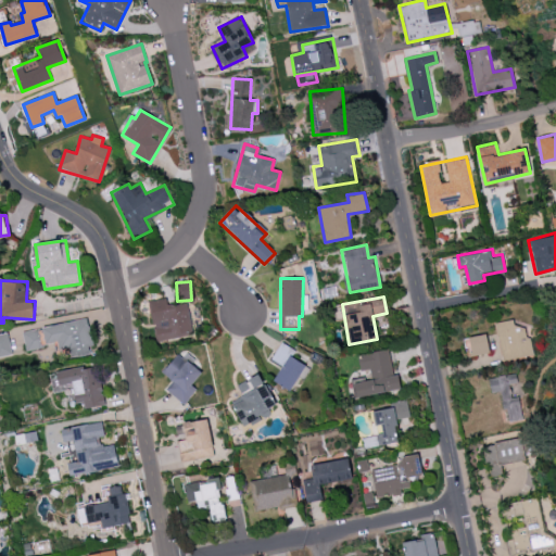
[(192,335),(188,303),(167,306),(166,299),(150,301),(156,341),(192,335)]
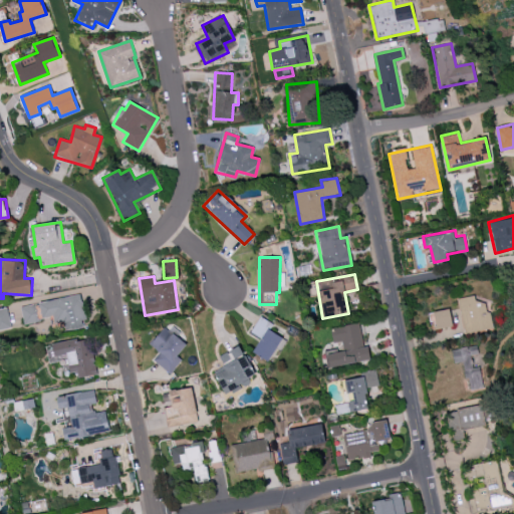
[(42,317),(52,315),(55,330),(85,325),(80,294),(39,301),(42,317)]
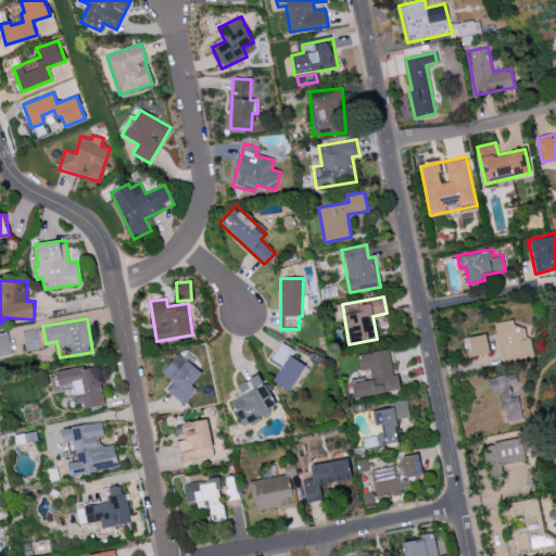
[(494,323),(514,319),(515,325),(525,328),(527,337),(530,338),(533,353),(502,361),(494,323)]
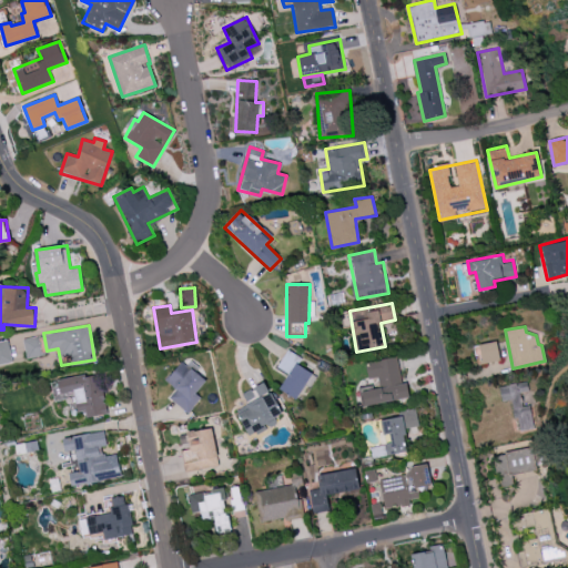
[(0,364),(13,362),(8,340),(0,341),(0,364)]
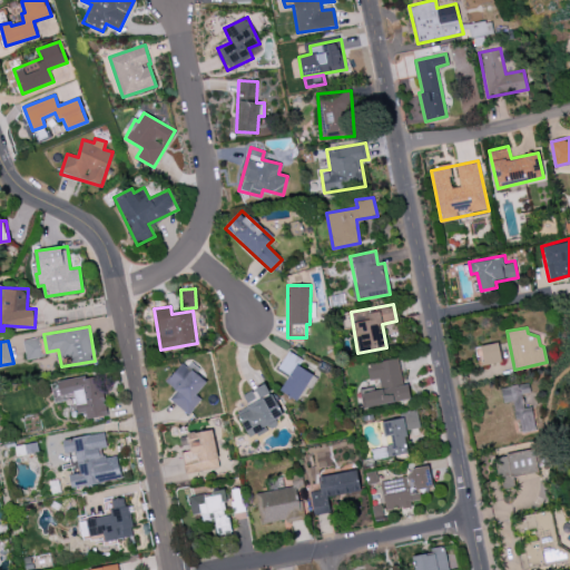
[(479,345),(480,364),(501,363),(500,343),(479,345)]
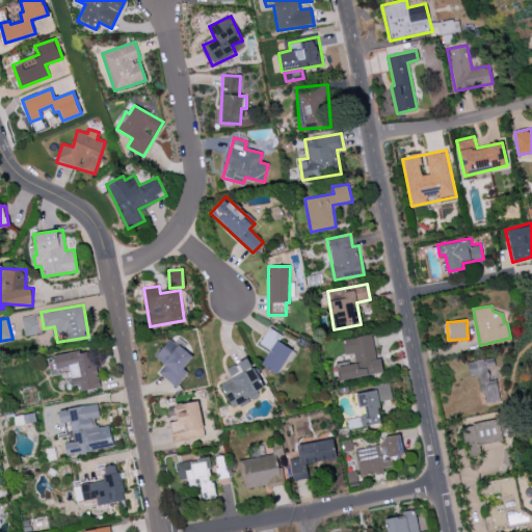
[(293,349),(280,341),(283,336),(270,327),(260,344),(270,350),(262,365),(277,374),(293,349)]
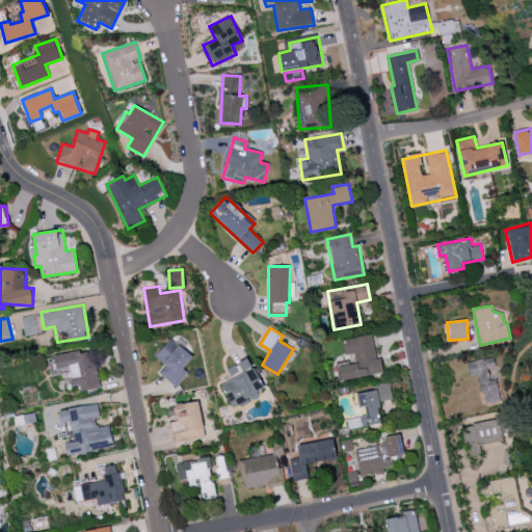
[(156,357),(165,364),(158,372),(177,387),(188,372),(184,369),(193,356),(180,346),(184,341),(175,334),(156,357)]
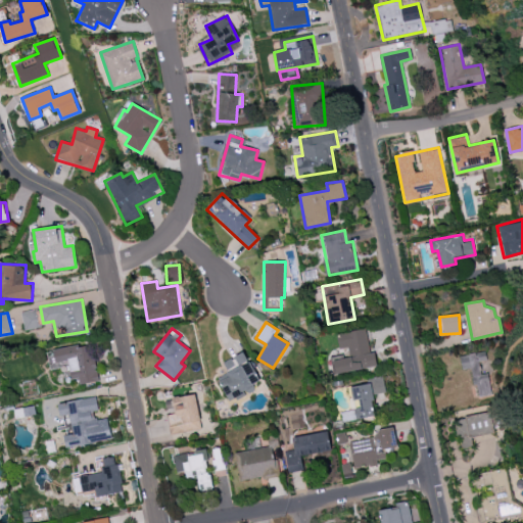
[(377,366),(375,352),(370,352),(366,328),(336,334),(339,349),(348,347),(349,358),(333,361),(336,374),(377,366)]
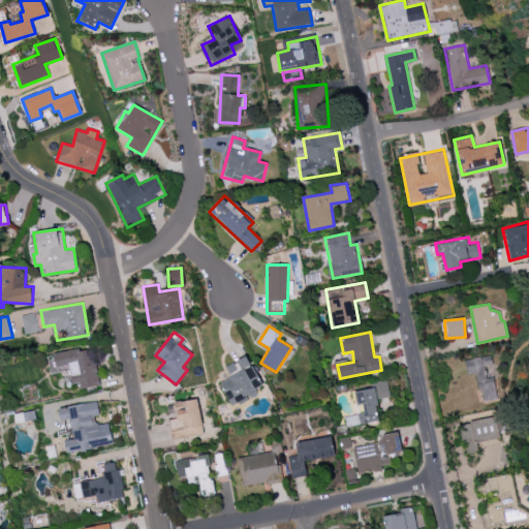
[(54,353),(56,367),(69,365),(71,383),(79,382),(80,390),(99,385),(92,347),(54,353)]
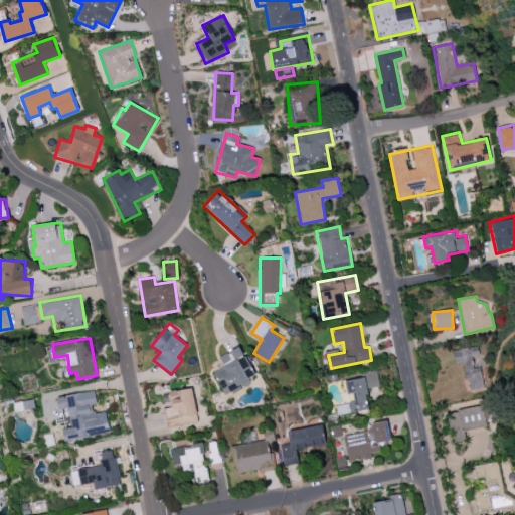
[(452,349),(478,344),(480,354),(471,356),(474,368),(480,367),(484,387),(472,390),(470,378),(467,378),(464,362),(455,363),(452,349)]
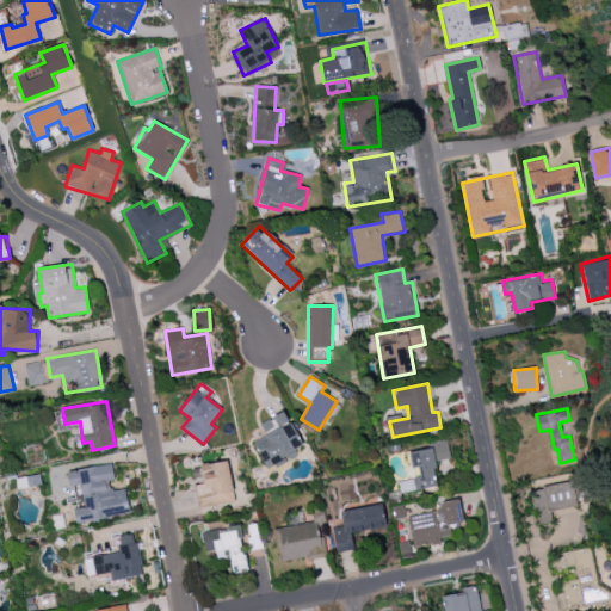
[(267,469),(287,460),(284,455),(303,446),(287,411),(260,423),(266,437),(255,442),(267,469)]
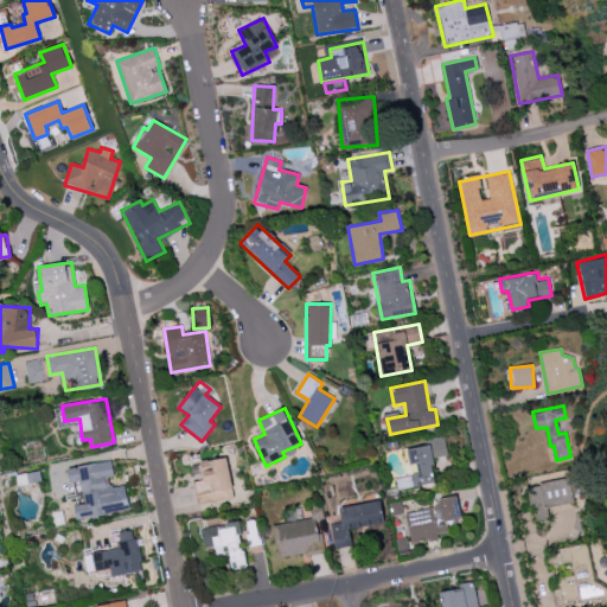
[(409,448),(414,473),(411,474),(413,486),(435,483),(432,461),(448,459),(445,436),(428,439),(429,445),(409,448)]
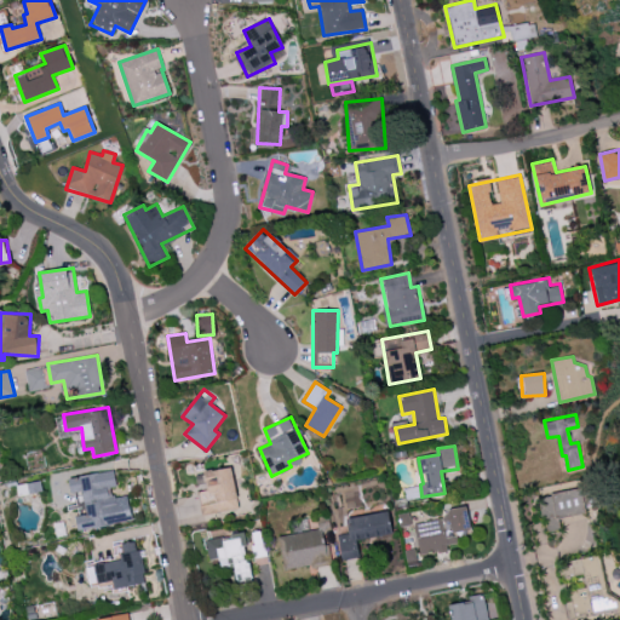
[(239,509),(231,466),(204,471),(207,491),(199,492),(202,515),(239,509)]
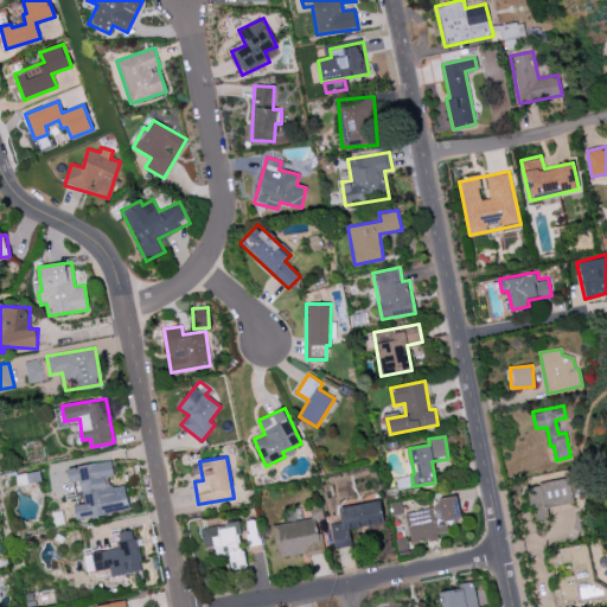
[(76,518),(128,511),(125,481),(115,483),(112,461),(66,467),(69,481),(81,480),(84,503),(75,505),(76,518)]
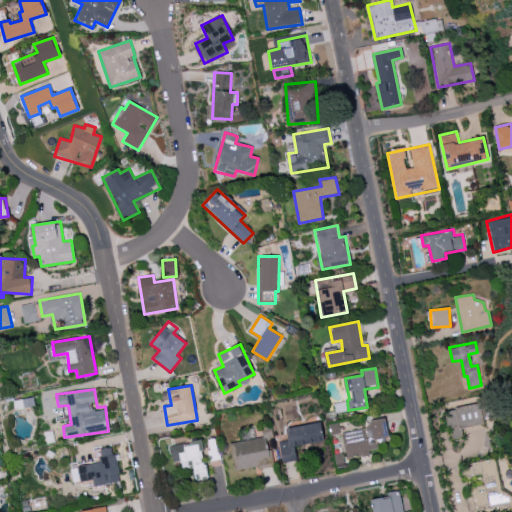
[(461,427),(483,424),(480,405),(447,409),(450,438),(463,436),(461,427)]
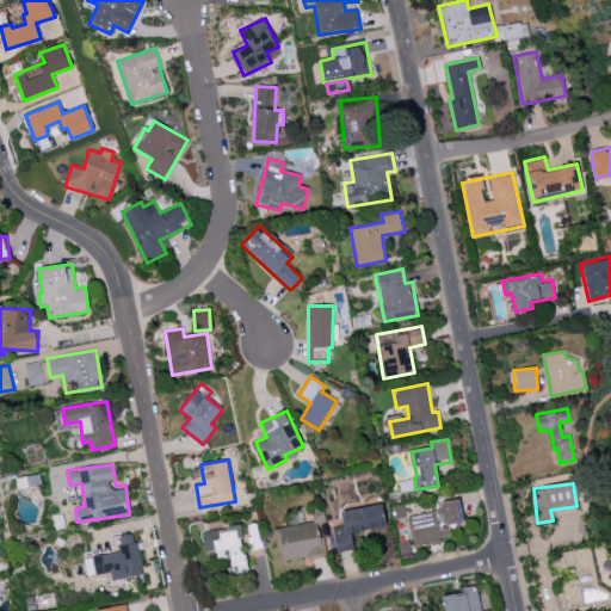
[(337,551),(355,549),(352,531),(387,526),(383,504),(341,510),(344,525),(333,526),(337,551)]
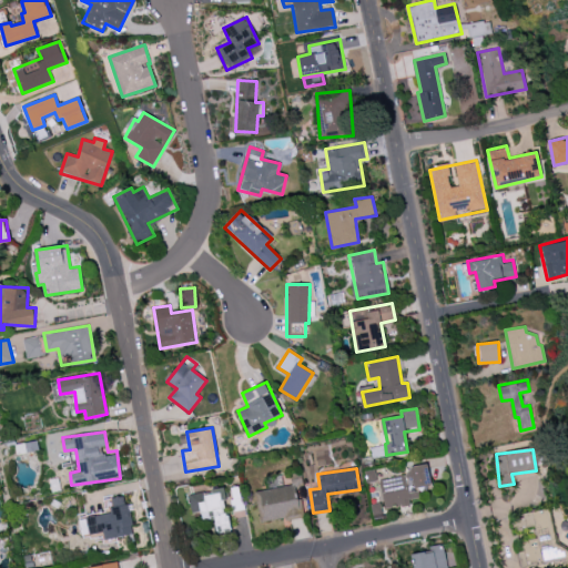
[(379,477),(385,509),(411,505),(409,499),(419,498),(418,490),(432,488),(429,468),(379,477)]
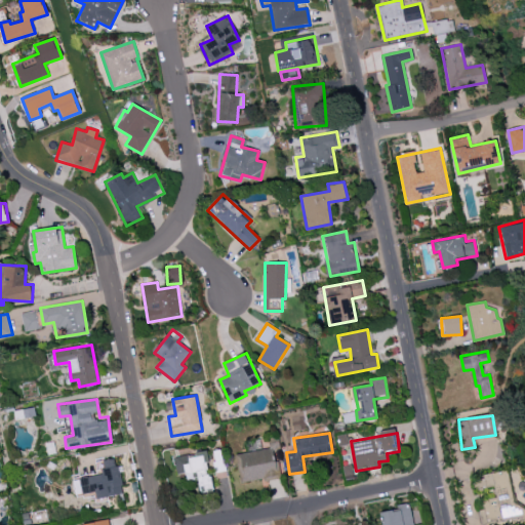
[(241,483),(279,477),(275,448),(236,453),(241,483)]
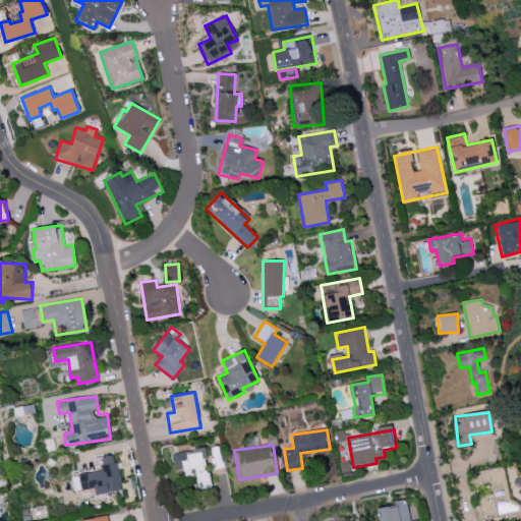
[(199,489),(212,487),(206,447),(193,449),(194,451),(173,454),(176,470),(184,469),(185,475),(196,473),(199,489)]
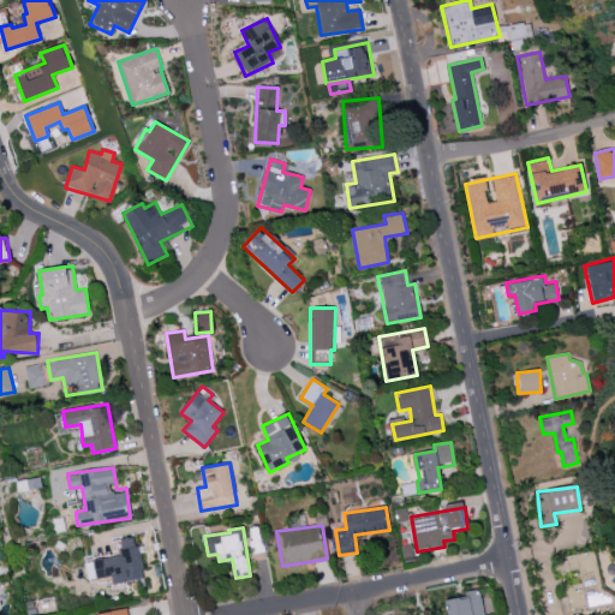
[(94,556),(97,579),(112,577),(112,584),(143,579),(137,537),(121,539),(123,551),(94,556)]
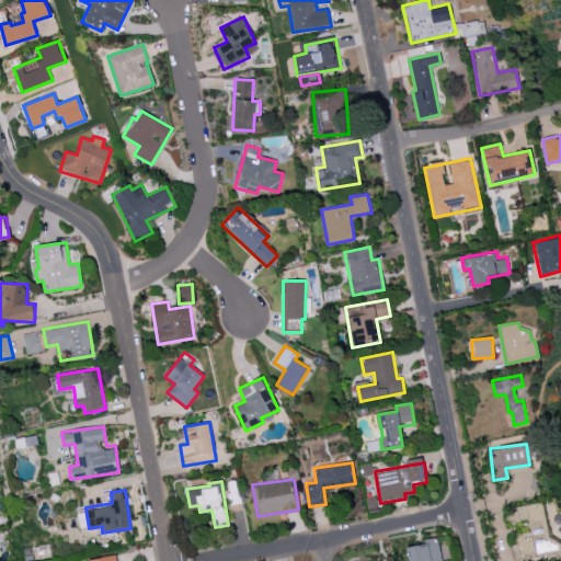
[(367,497),(368,512),(378,511),(376,496),(367,497)]
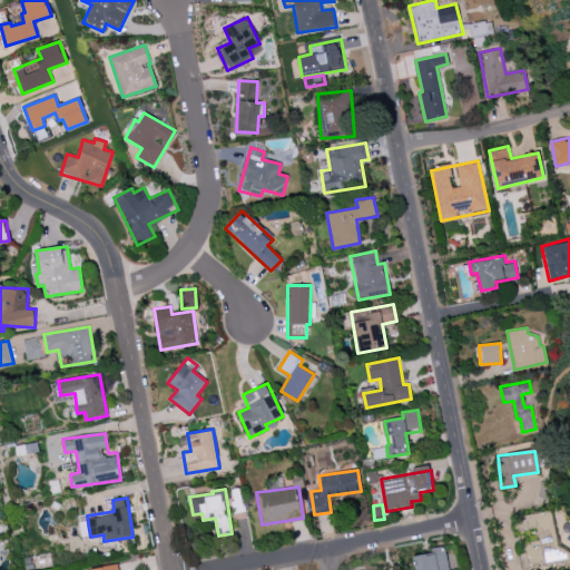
[(517,522),(528,520),(527,517),(550,512),(557,544),(568,551),(569,550),(569,563),(537,569),(520,569),(514,544),(537,540),(534,526),(518,529),(517,522)]
